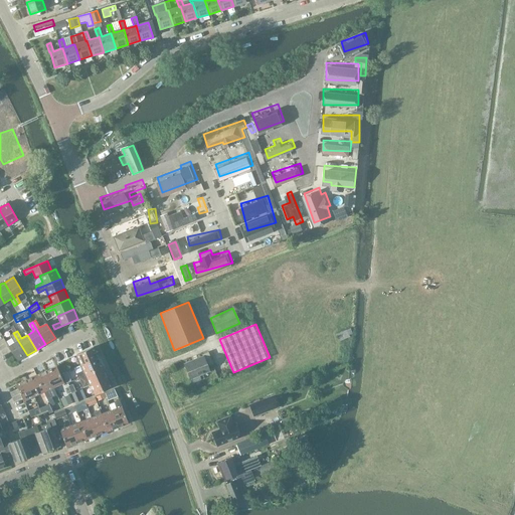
[(27,355),(13,333),(10,335),(14,342),(8,346),(17,361),(27,355)]
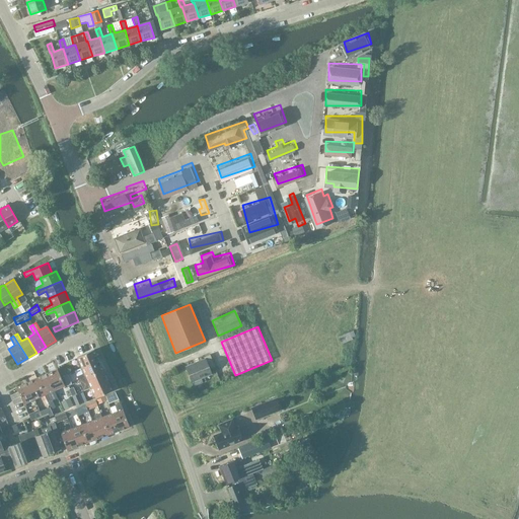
[(77,358),(82,368),(98,360),(94,350),(77,358)]
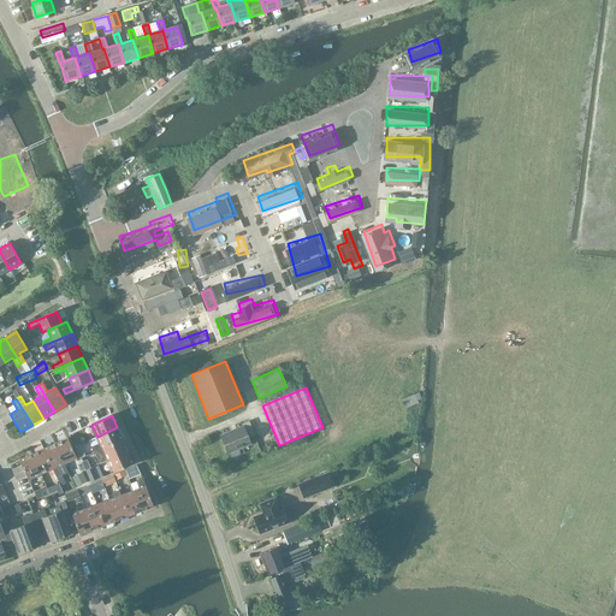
[(255,436),(249,421),(242,425),(243,427),(221,436),(229,454),(252,444),(249,438),(255,436)]
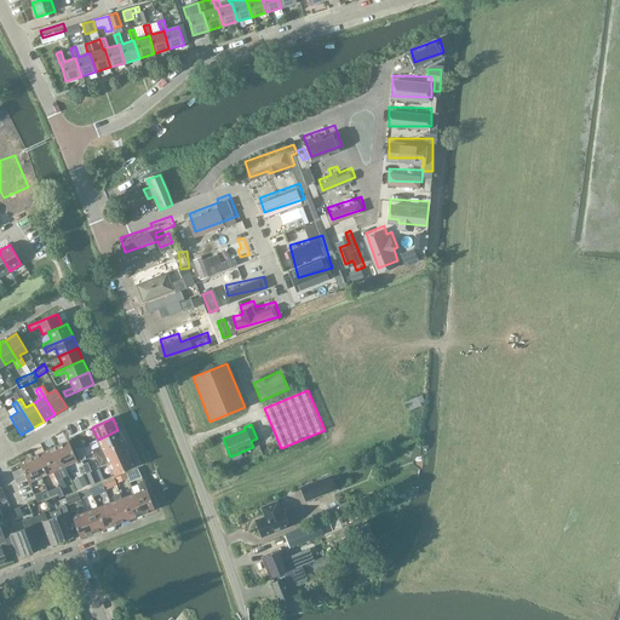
[(124,442),(118,430),(98,440),(103,452),(124,442)]
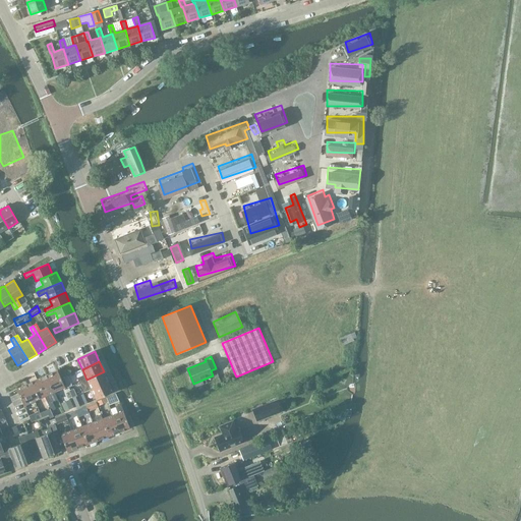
[(57,370),(47,375),(54,392),(64,388),(57,370)]
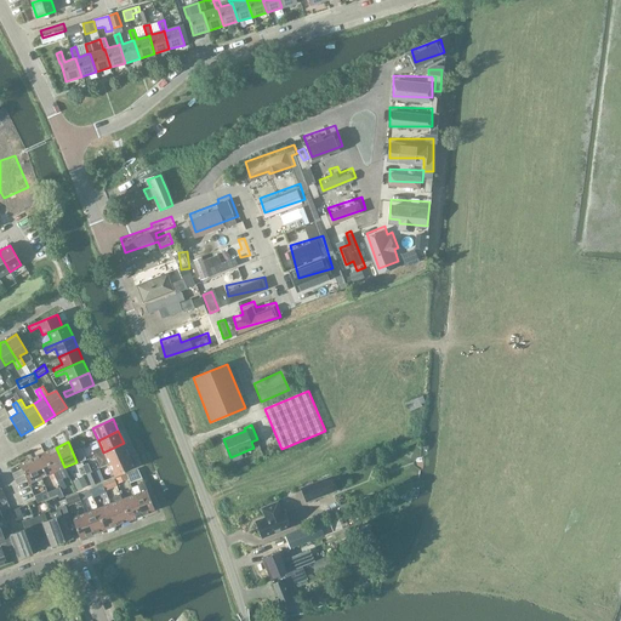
[(129,455),(124,443),(103,453),(108,465),(129,455)]
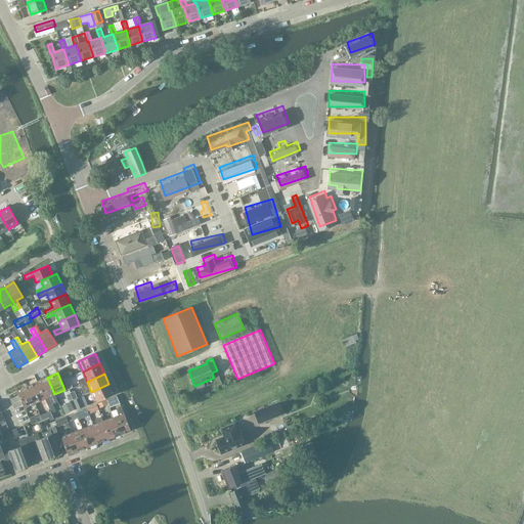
[(54,394),(47,378),(37,382),(44,399),(54,394)]
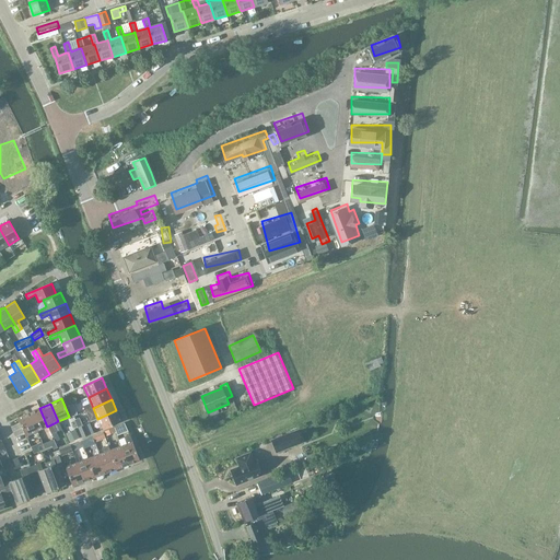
[(47,427),(39,408),(28,413),(37,431),(47,427)]
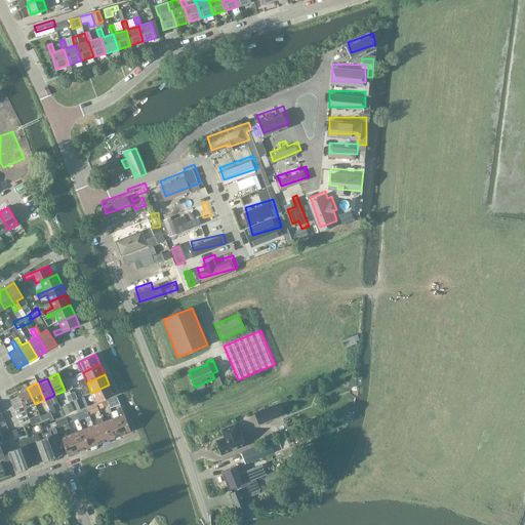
[(114,395),(109,385),(91,393),(96,403),(114,395)]
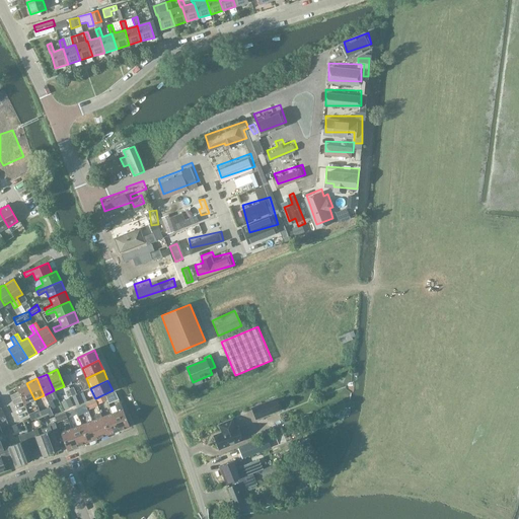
[(34,399),(26,383),(16,387),(23,404),(34,399)]
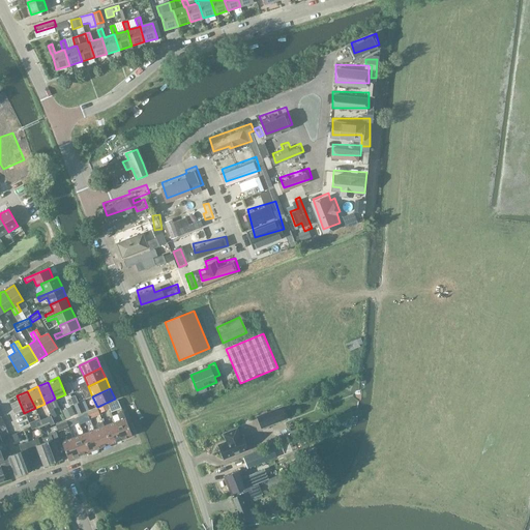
[(74,406),(78,415),(85,412),(81,403),(74,406)]
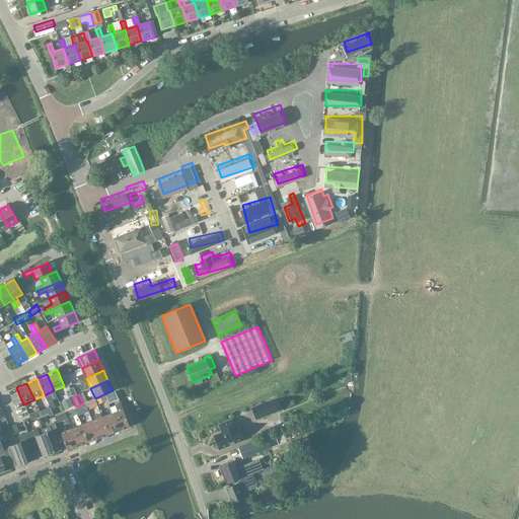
[(276,397),(251,408),(255,419),(280,410),(276,397)]
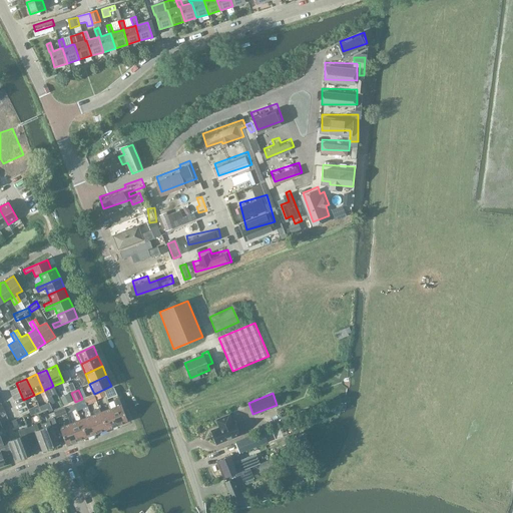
[(113,402),(115,407),(110,409),(117,426),(127,422),(119,399),(113,402)]
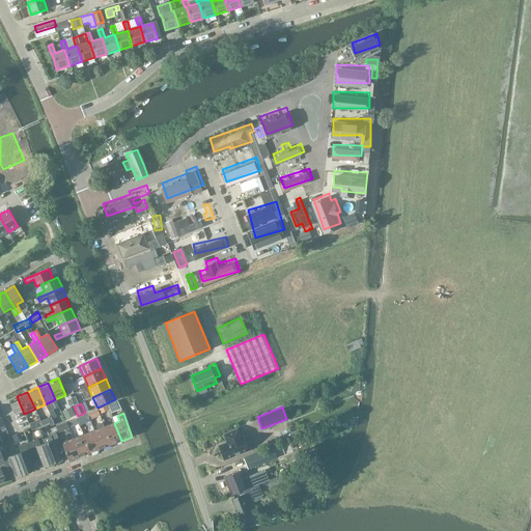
[(50,420),(54,419),(53,414),(29,416),(31,429),(50,427),(50,420)]
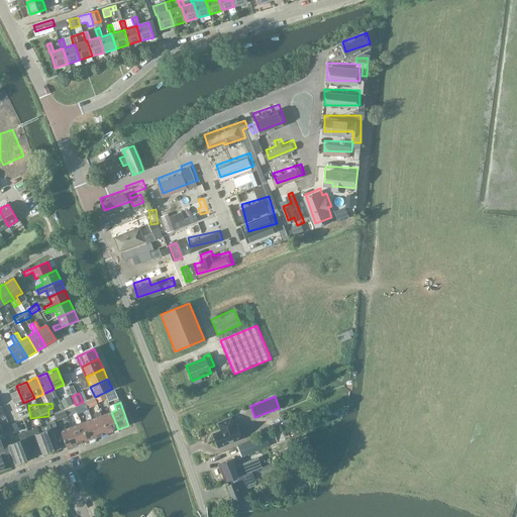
[(77,412),(87,408),(85,404),(75,408),(77,412)]
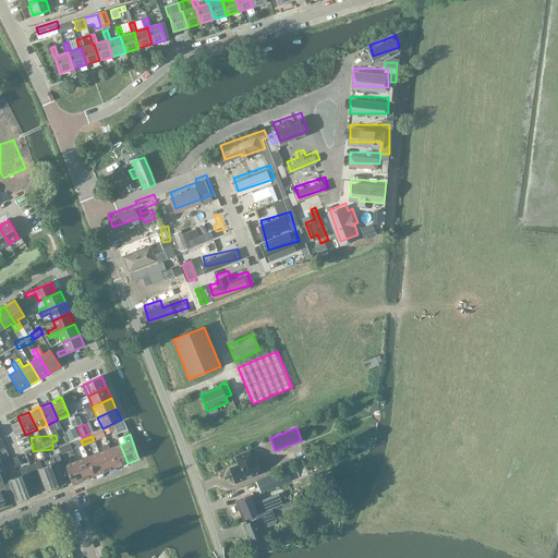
[(61,455),(72,451),(70,444),(59,448),(61,455)]
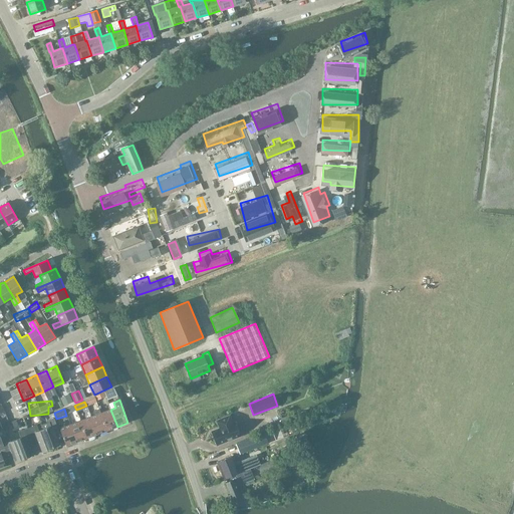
[(93,412),(94,416),(90,418),(97,435),(107,431),(100,414),(99,410),(93,412)]
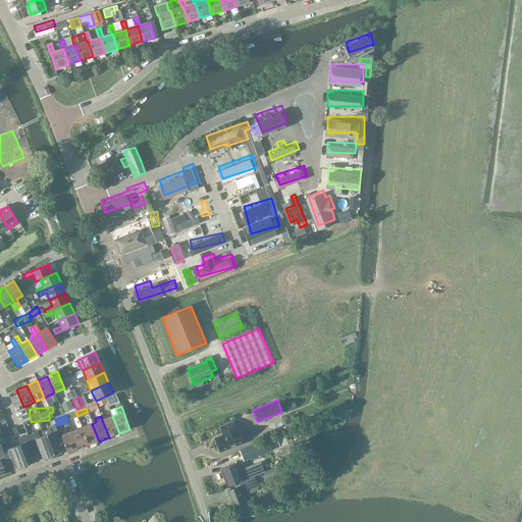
[(109,437),(119,433),(112,416),(102,420),(109,437)]
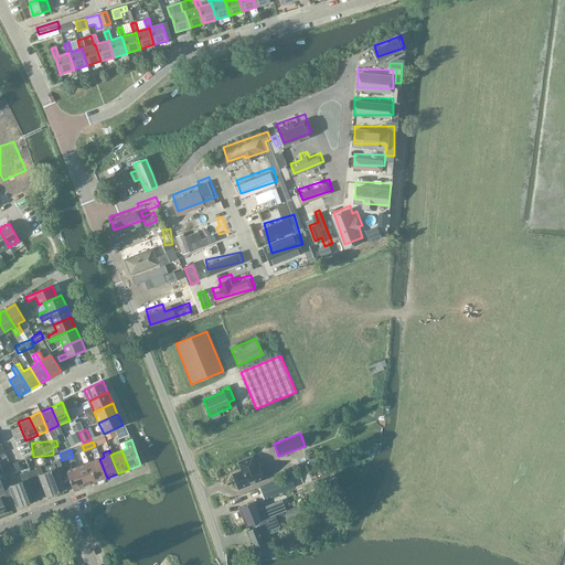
[(232,473),(234,480),(237,490),(265,479),(258,464),(256,465),(253,456),(237,462),(241,470),(232,473)]
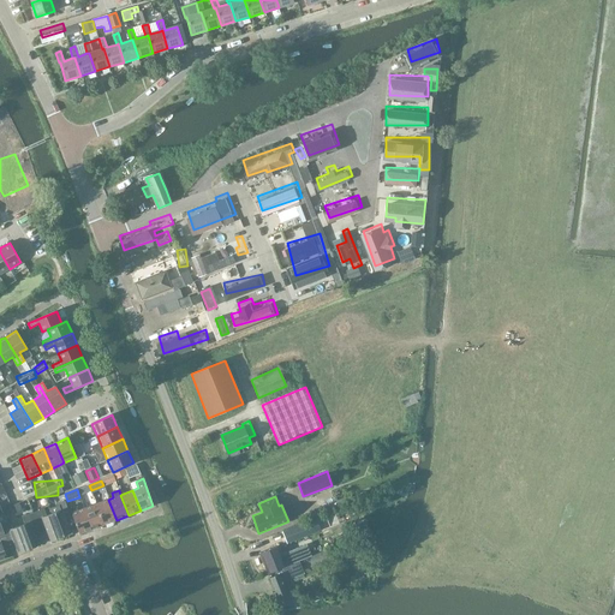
[(108,500),(96,503),(105,524),(117,520),(108,500)]
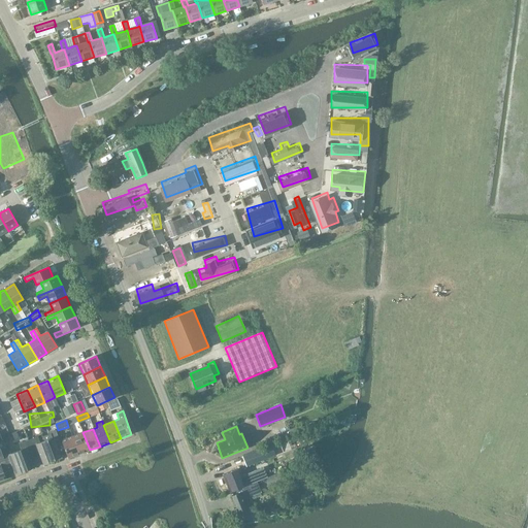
[(44,441),(52,461),(60,458),(56,447),(61,444),(56,430),(50,432),(51,434),(42,437),(44,441)]
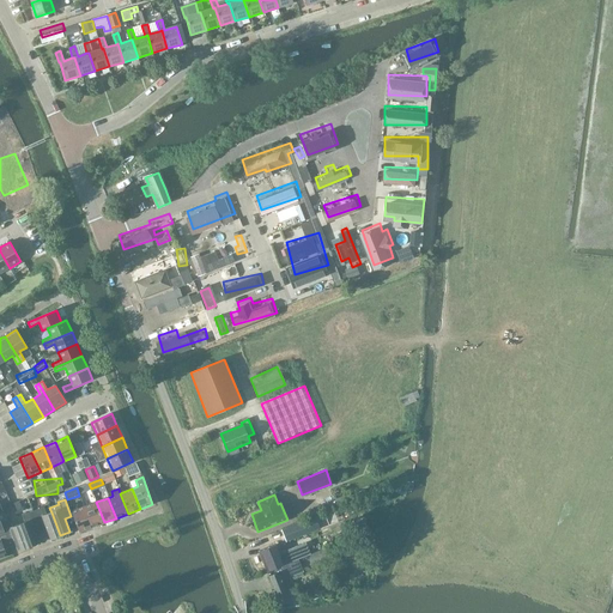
[(104,522),(96,502),(84,507),(91,527),(104,522)]
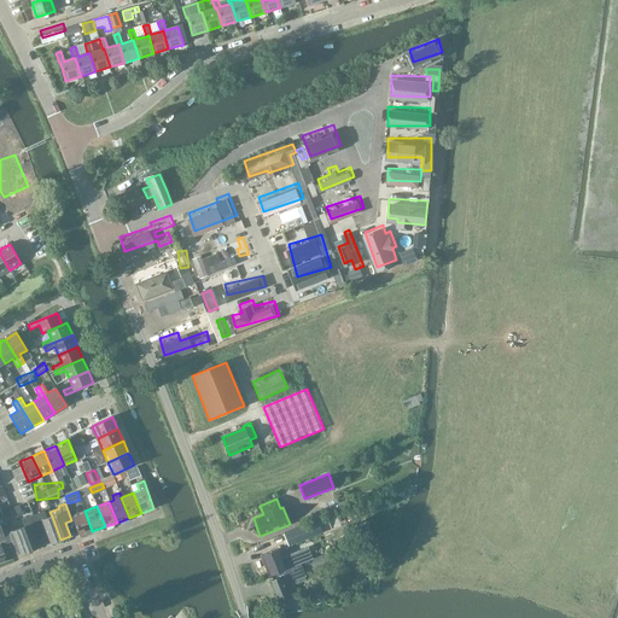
[(92,531),(85,511),(73,516),(80,536),(92,531)]
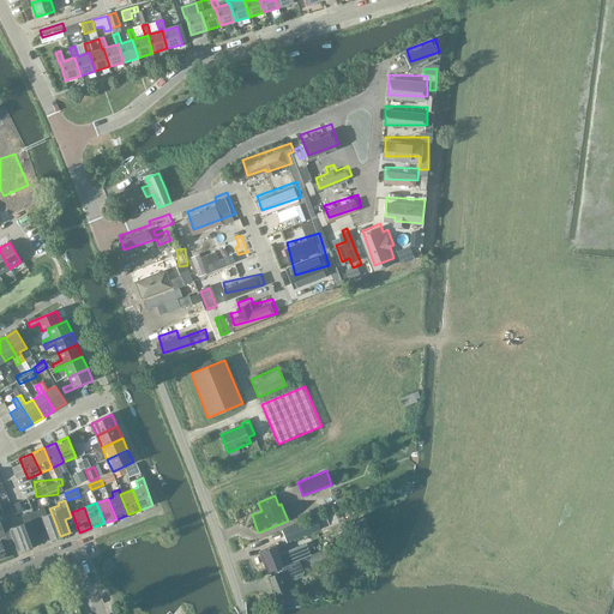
[(60,536),(52,513),(47,515),(43,509),(32,512),(38,529),(46,527),(50,540),(60,536)]
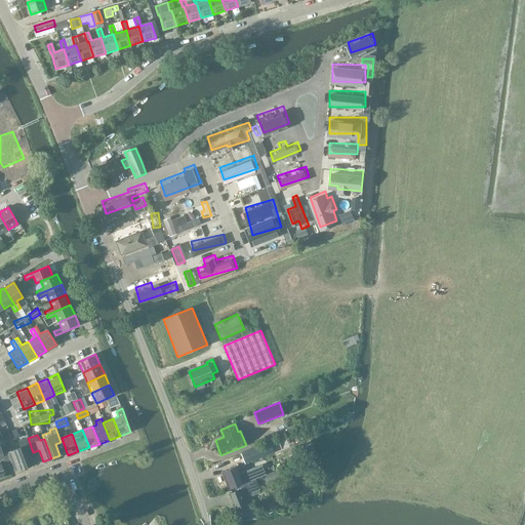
[(33,452),(28,438),(18,441),(21,447),(16,449),(24,469),(32,466),(28,454),(33,452)]
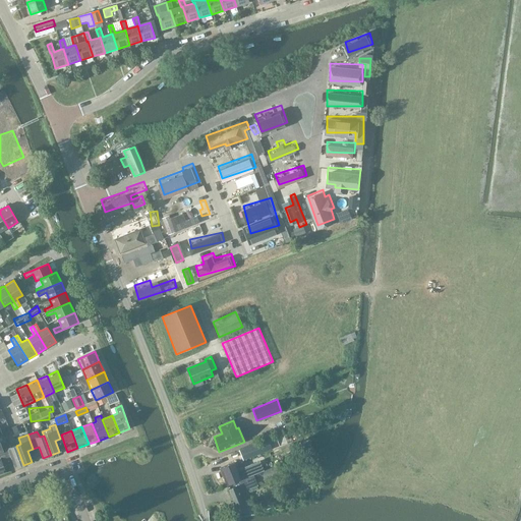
[(267,440),(239,451),(243,461),(279,446),(276,438),(268,441),(267,440)]
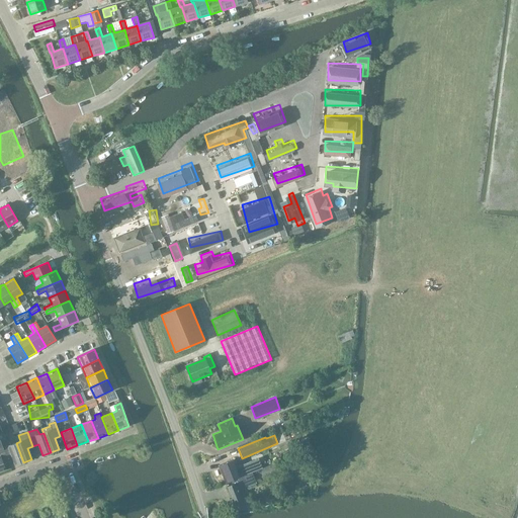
[(16,465),(23,462),(16,443),(9,446),(6,439),(1,441),(4,450),(6,456),(11,454),(16,465)]
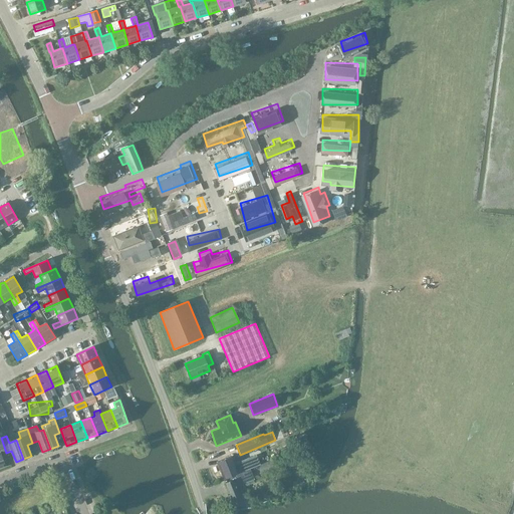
[(6,453),(4,447),(0,448),(0,468),(5,466),(3,461),(8,459),(6,453)]
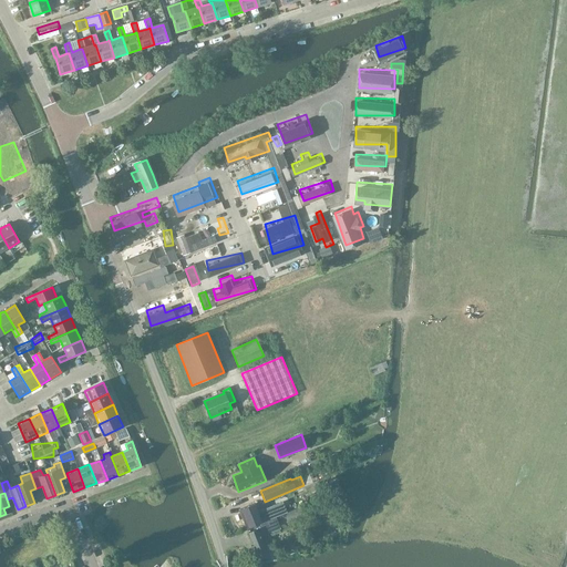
[(247,529),(260,524),(280,516),(279,515),(277,509),(269,513),(268,508),(259,512),(256,504),(239,511),(247,529)]
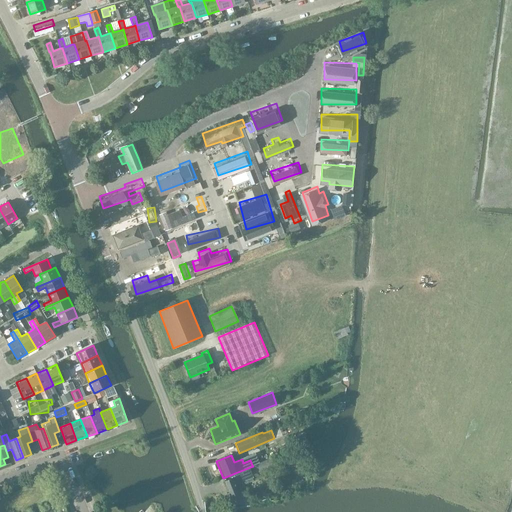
[(270,459),(257,464),(261,473),(274,468),(270,459)]
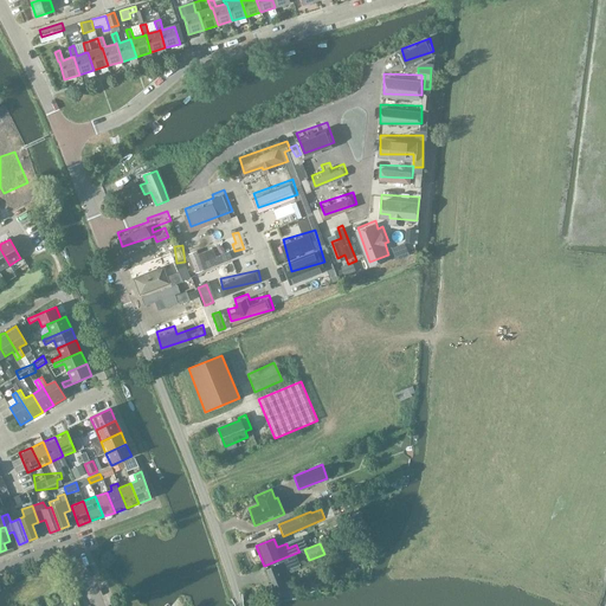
[(287,571),(288,571),(290,574),(301,569),(300,566),(301,566),(300,565),(308,562),(303,549),(298,550),(300,552),(278,560),(279,565),(266,571),(274,590),(291,582),(287,571)]
